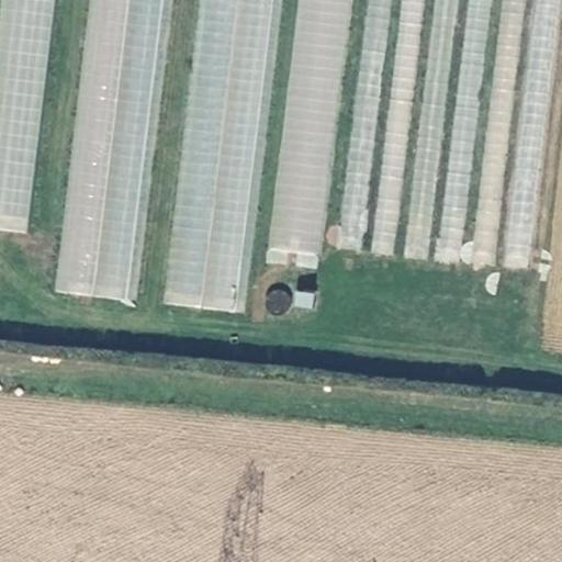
[(0,229),(34,234),(62,0),(3,0),(0,32),(0,229)]
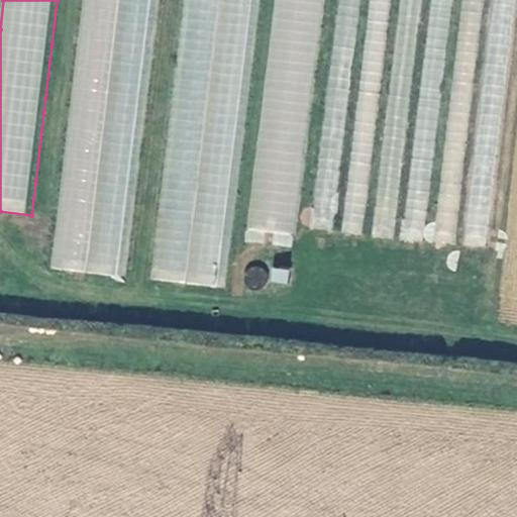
[(80,0),(54,270),(126,277),(152,0),(80,0)]
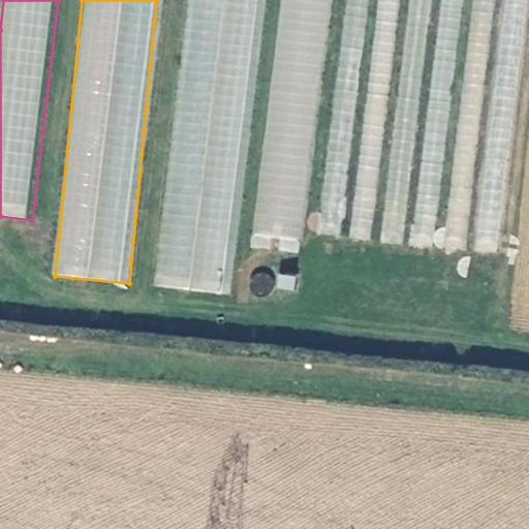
[(278,0),(252,248),(302,253),(330,0),(278,0)]
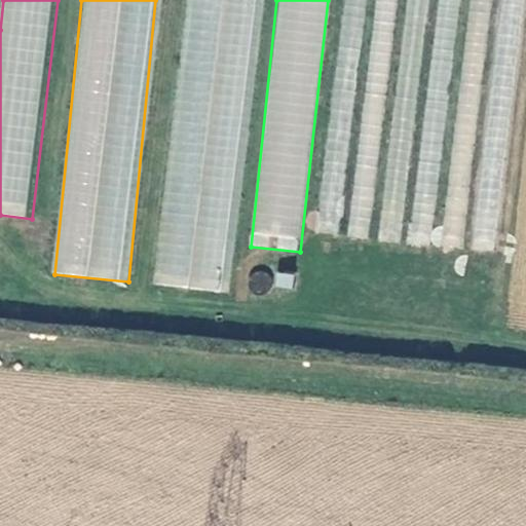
[(497,251),(523,0),(497,0),(495,24),(460,21),(461,0),(404,0),(402,31),(427,33),(392,47),(397,0),(342,0),(323,196),(346,198),(349,173),(421,142),(419,162),(440,164),(431,147),(456,137),(458,140),(482,129),(471,249),(497,251)]
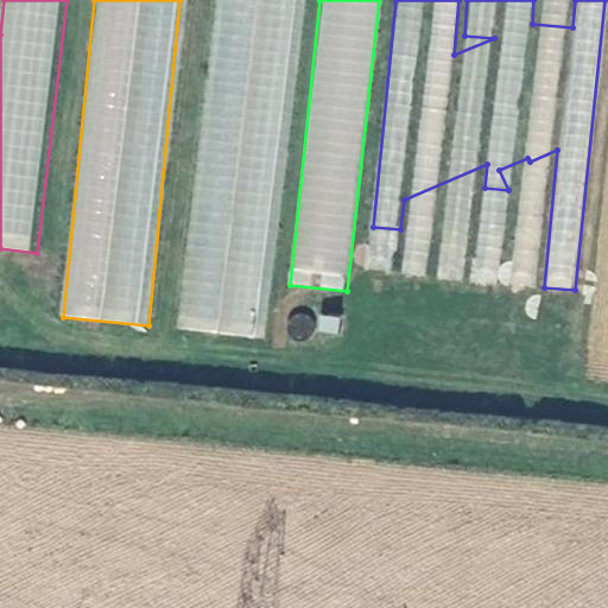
[(286,318),(295,340),(315,331),(308,310),(286,318)]
